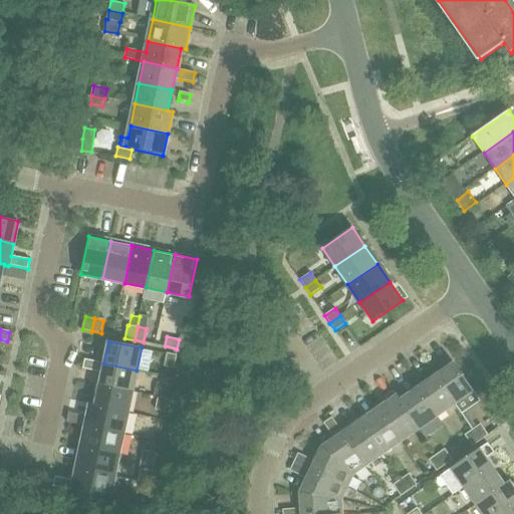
[(168,354),(165,365),(174,367),(177,356),(168,354)]
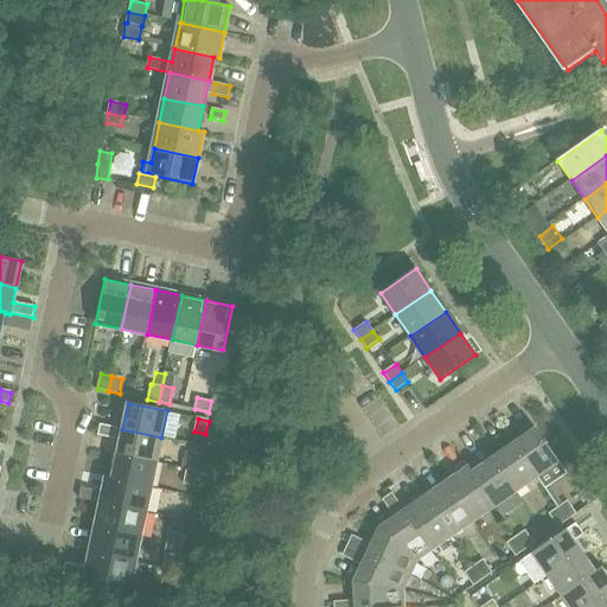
[(161,438),(122,429),(100,425),(98,435),(120,440),(117,454),(157,462),(161,438)]
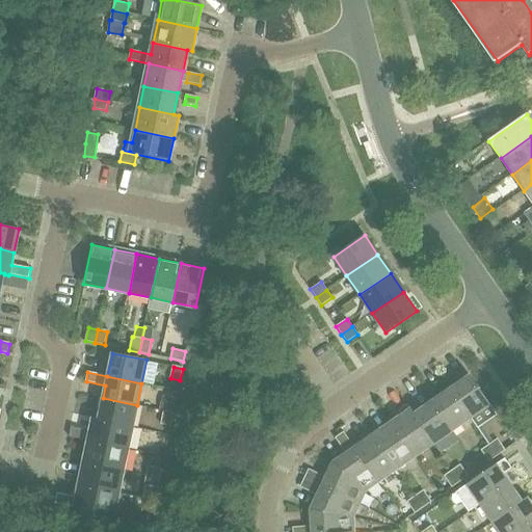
[(450,389),(470,417),(489,403),(470,375),(450,389)]
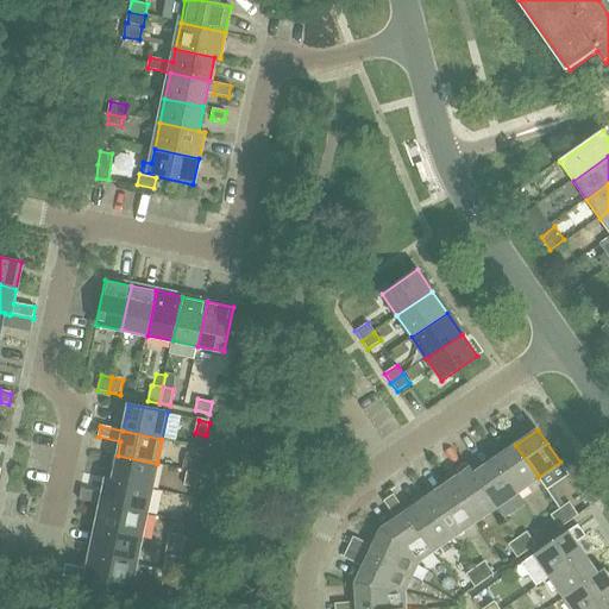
[(516,493),(538,477),(515,445),(495,459),(516,493)]
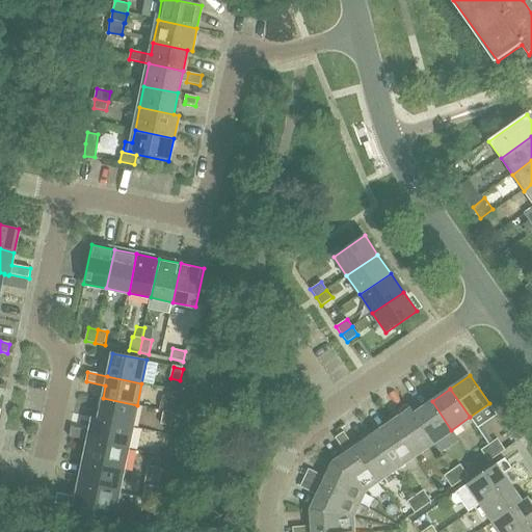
[(162,396),(160,408),(174,410),(176,398),(162,396)]
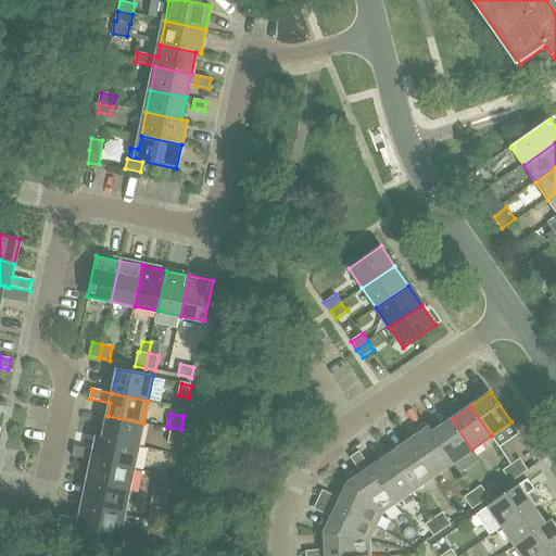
[(108,416),(103,438),(138,445),(143,424),(108,416)]
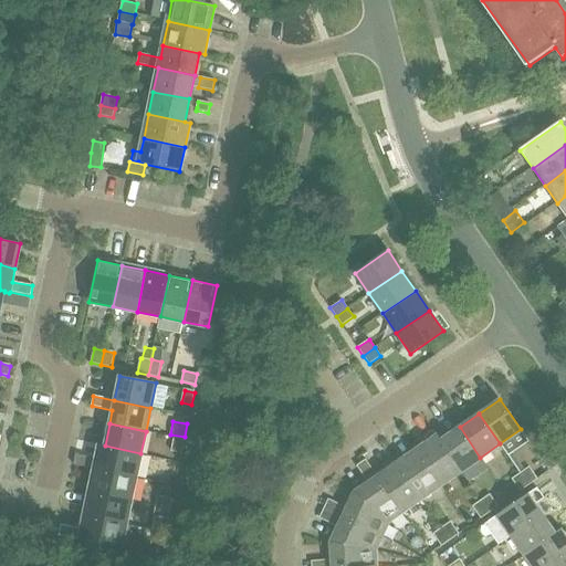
[(480,458),(460,427),(441,440),(440,441),(460,471),(480,458)]
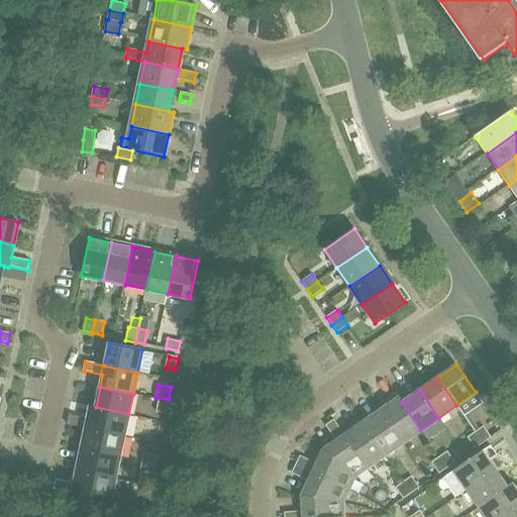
[(402,442),(420,430),(402,403),(403,402),(400,398),(399,399),(396,394),(388,399),(391,404),(381,411),(402,442)]
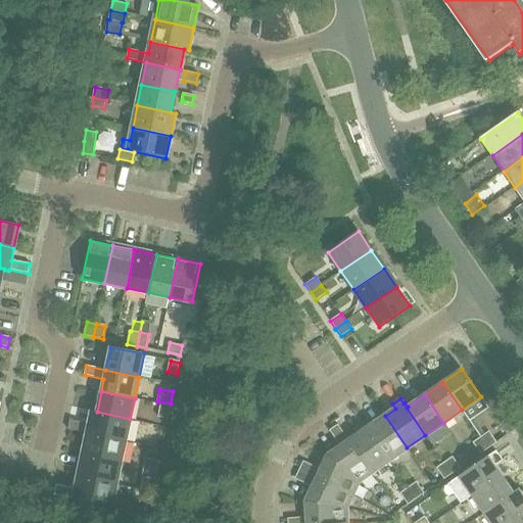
[(161,403),(158,417),(168,418),(170,405),(161,403)]
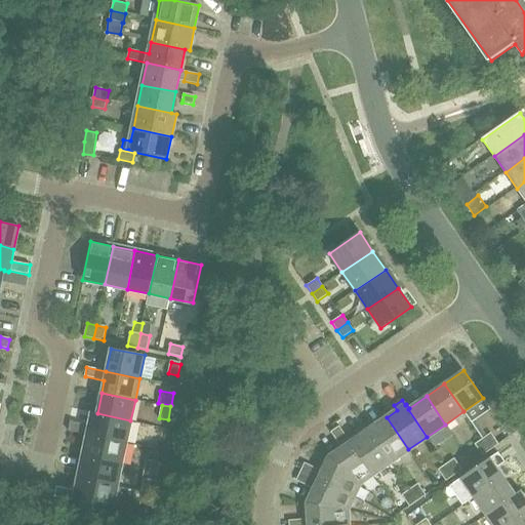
[(92,412),(87,435),(126,443),(130,420),(97,413),(92,412)]
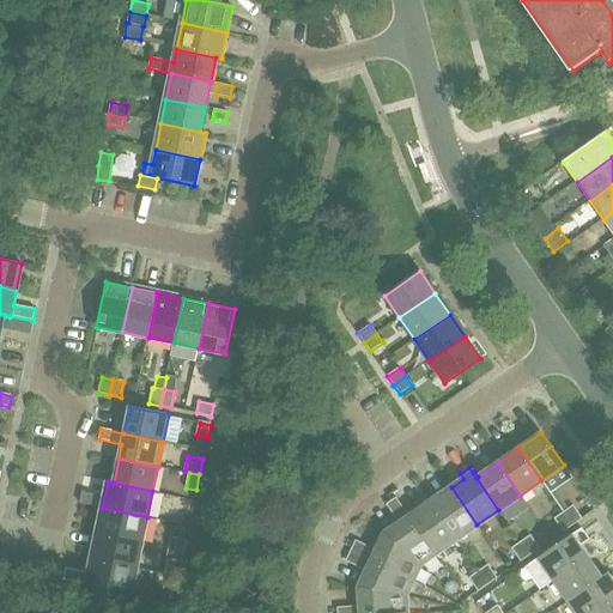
[(455,540),(477,525),(451,487),(431,502),(455,540)]
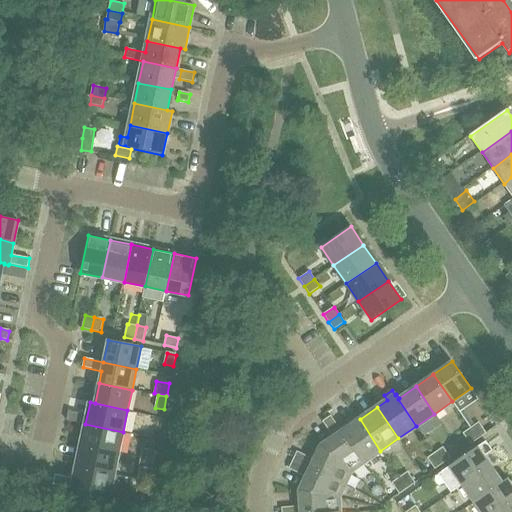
[(68,411),(66,420),(79,423),(81,413),(68,411)]
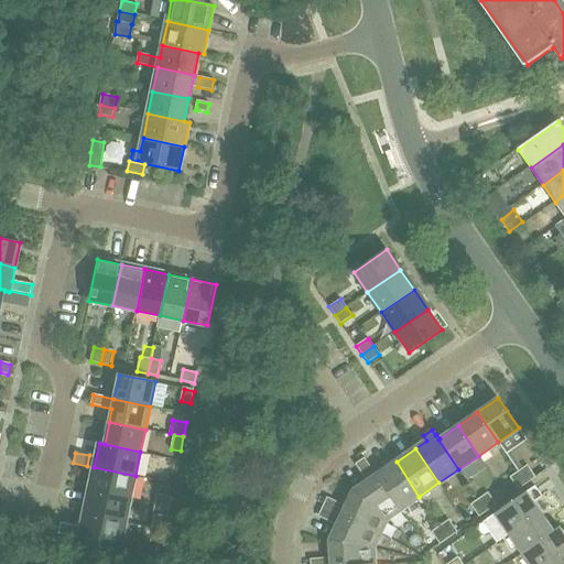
[(387,519),(398,511),(376,476),(365,458),(355,464),(368,481),(354,491),(387,519)]
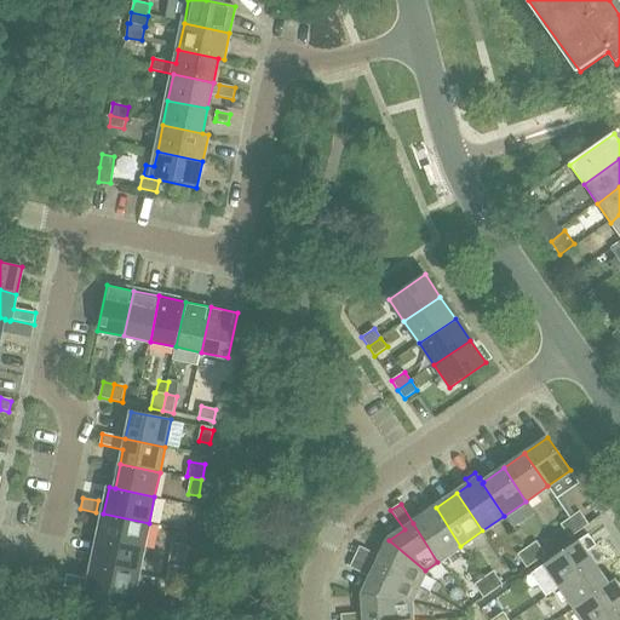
[(413,523),(437,562),(460,546),(436,507),(413,523)]
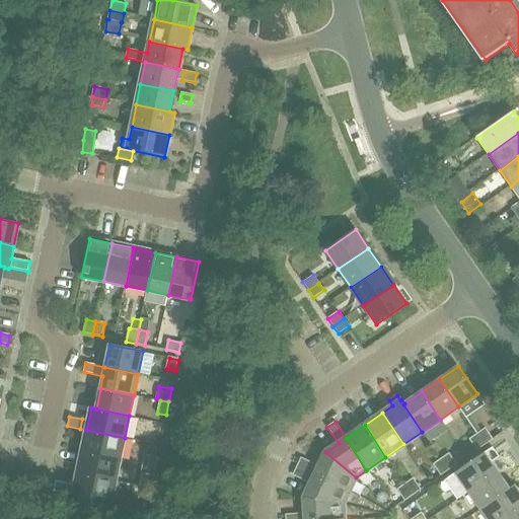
[(480,426),(474,430),(483,443),(490,438),(480,426)]
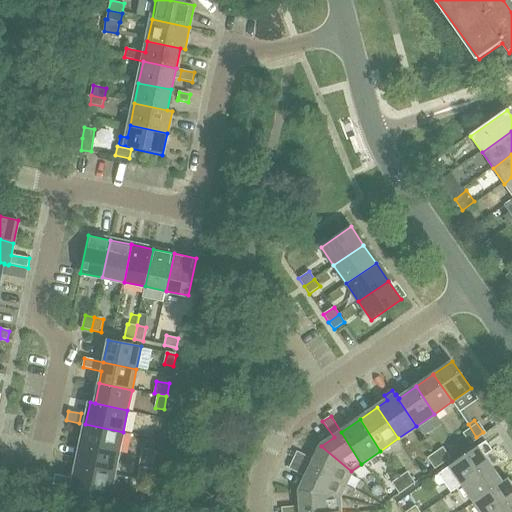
[(85,424),(81,445),(118,453),(123,432),(85,424)]
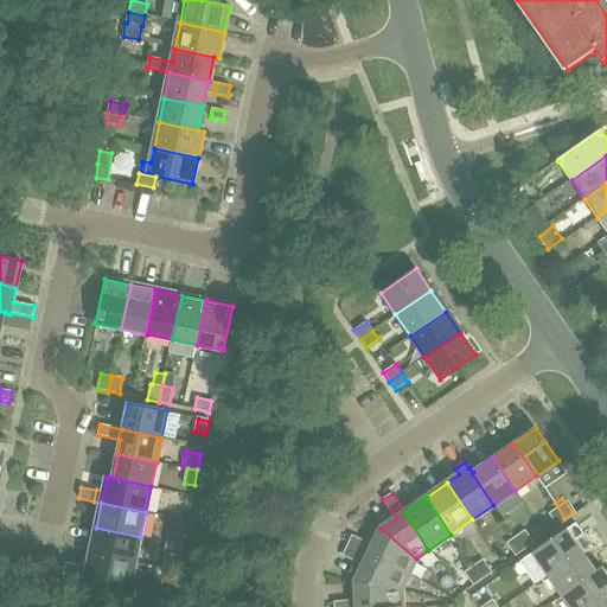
[(557,523),(564,518),(555,503),(548,509),(557,523)]
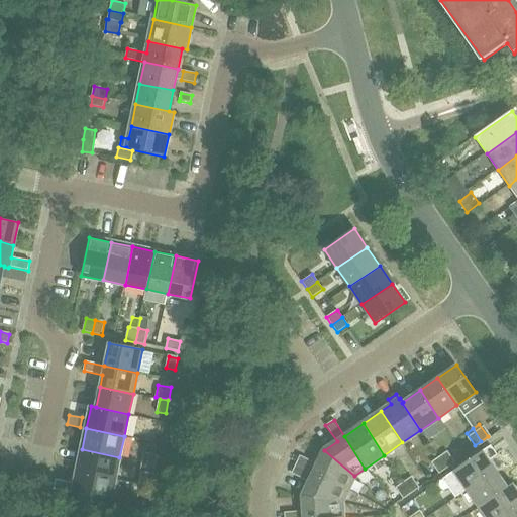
[(82,449),(78,471),(115,479),(119,457),(82,449)]
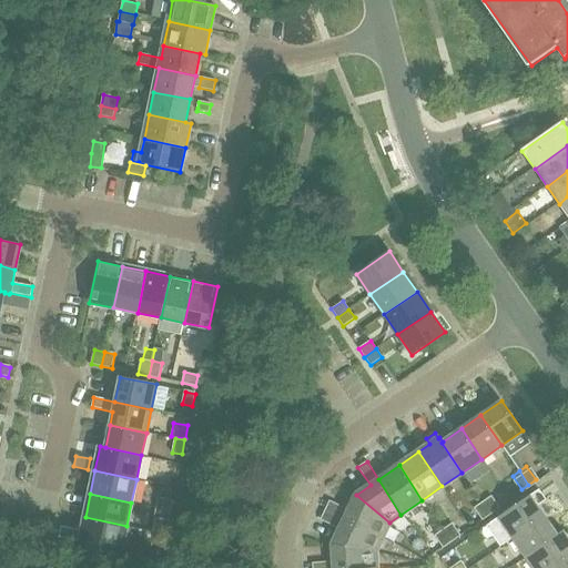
[(330,500),(325,510),(383,538),(389,523),(356,495),(348,510),(330,500)]
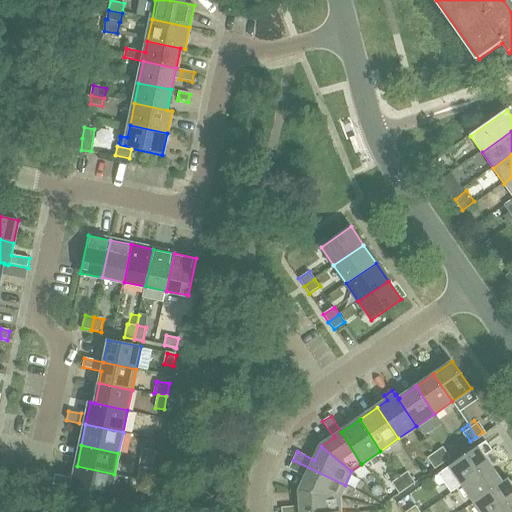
[(435,452),(442,463),(451,458),(444,447),(435,452)]
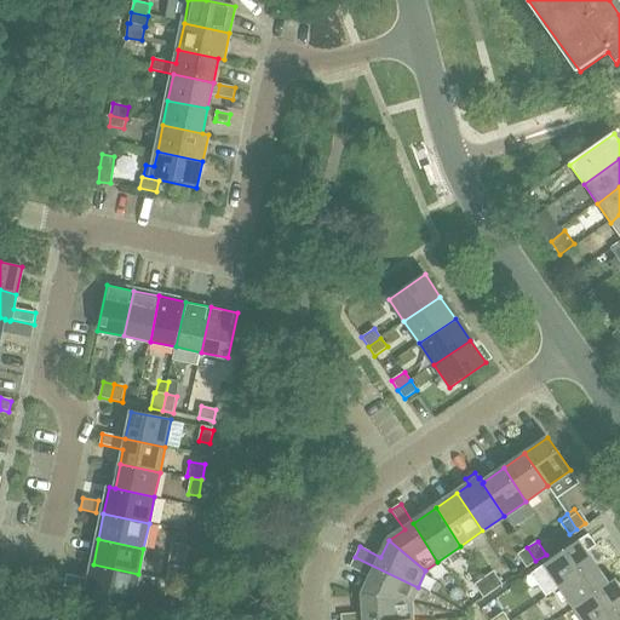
[(578,541),(534,572),(550,593),(561,586),(593,563),(578,541)]
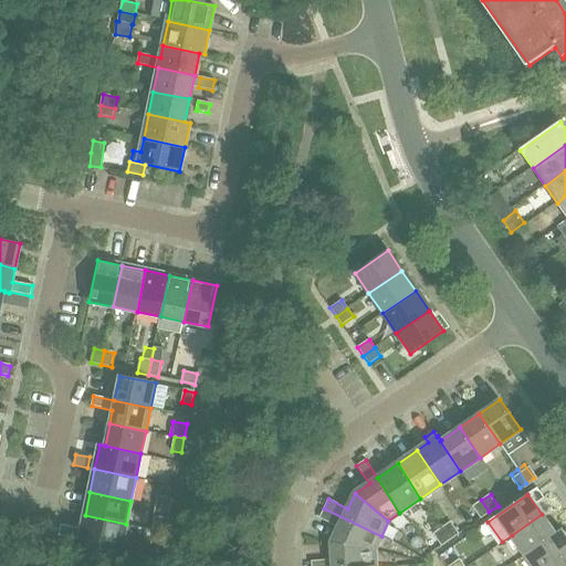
[(157,495),(156,506),(169,509),(171,499),(157,495)]
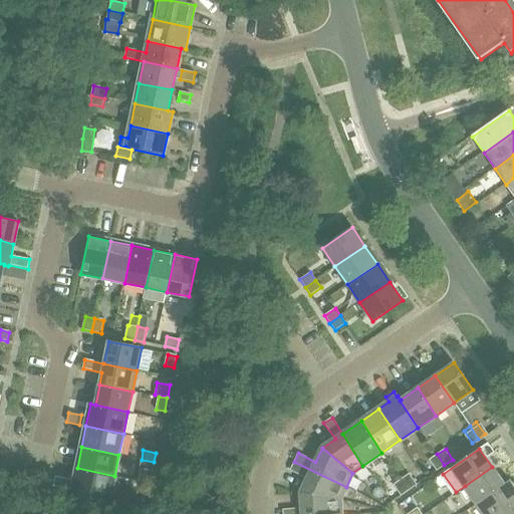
[(437,470),(444,465),(437,454),(430,459),(437,470)]
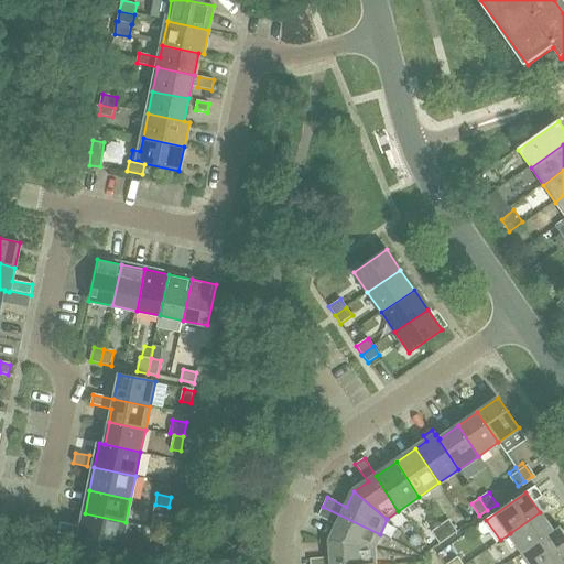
[(169,507),(155,505),(153,514),(167,517),(169,507)]
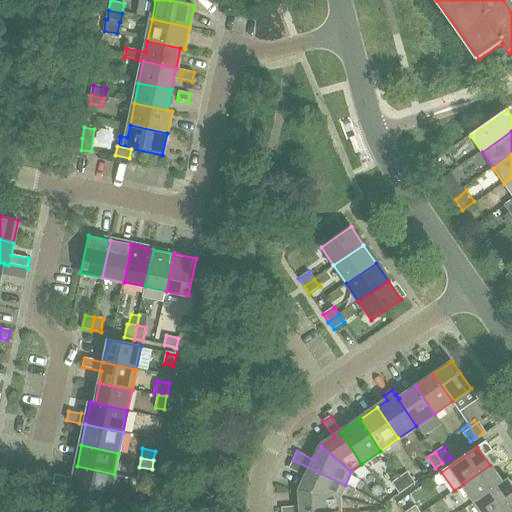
[(339,498),(345,485),(293,460),(289,469),(306,477),(300,491),(339,498)]
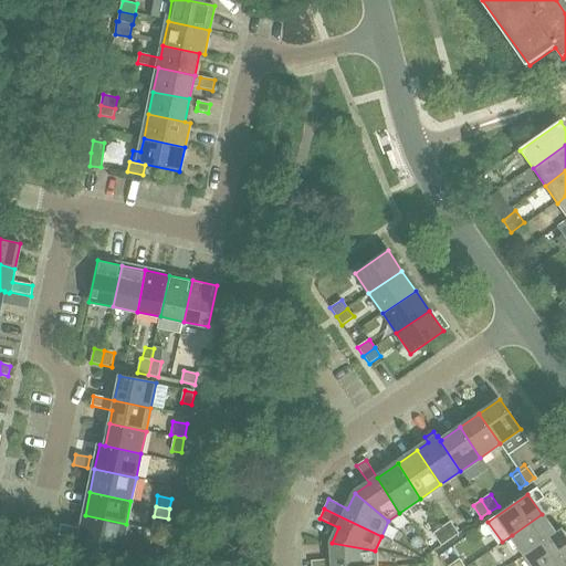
[(512,535),(525,555),(555,533),(542,514),(512,535)]
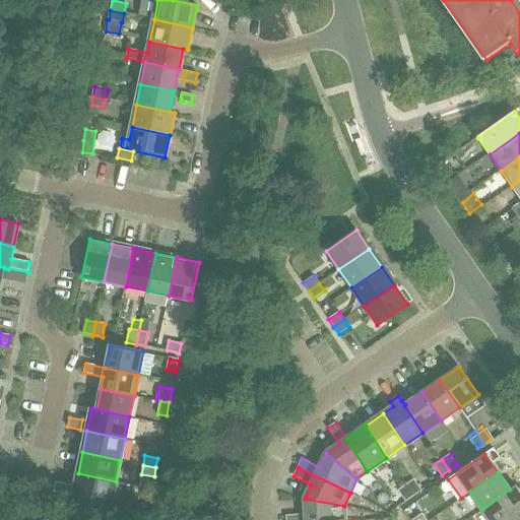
[(111,504),(116,481),(78,473),(75,486),(56,482),(54,492),(73,496),(111,504)]
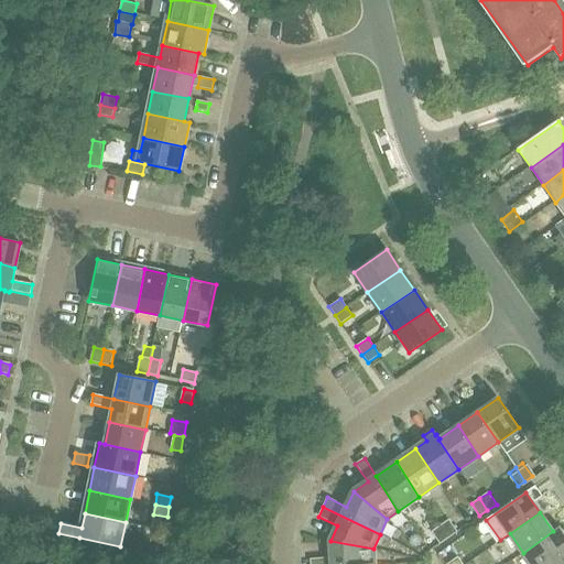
[(441,525),(448,538),(457,532),(449,520),(441,525)]
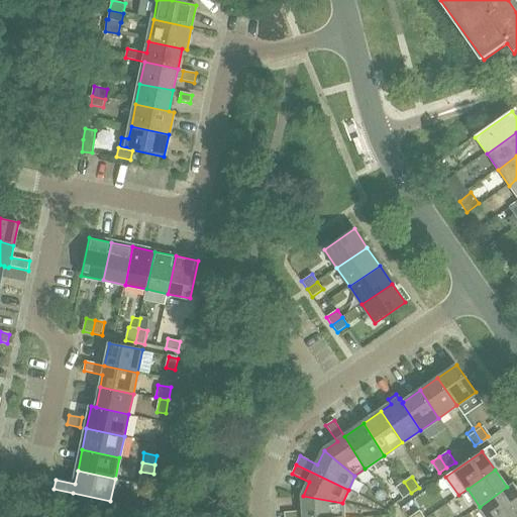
[(411,493),(404,482),(396,487),(403,498),(411,493)]
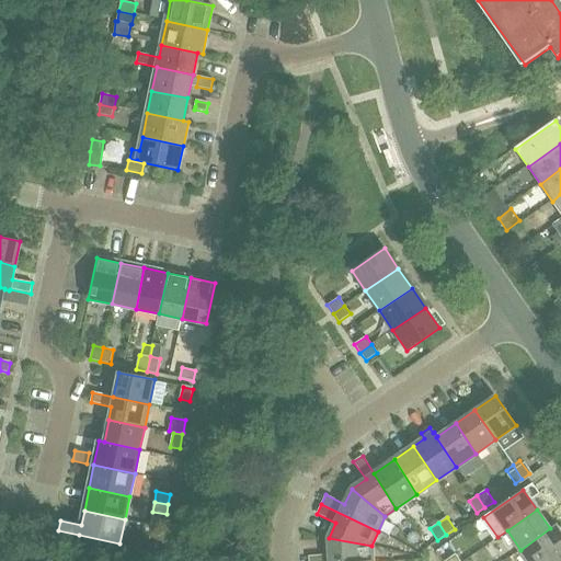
[(560,535),(554,525),(550,528),(521,550),(528,560),(546,560),(560,550),(560,535)]
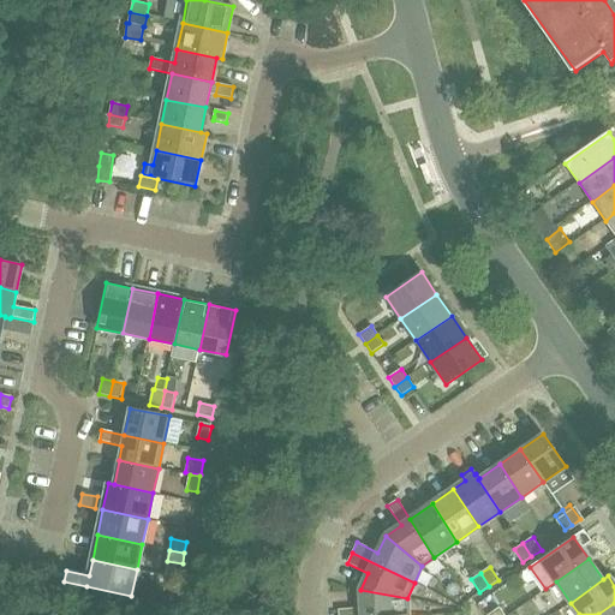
[(407,614),(407,598),(360,590),(362,608),(339,610),(339,614),(407,614)]
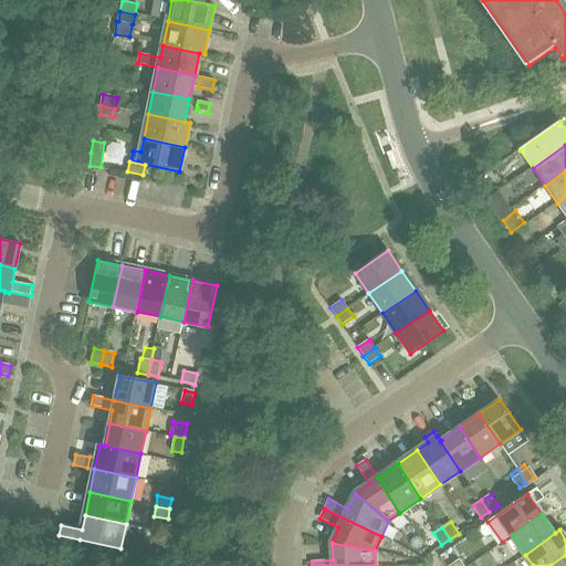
[(154,546),(150,558),(165,562),(167,549),(154,546)]
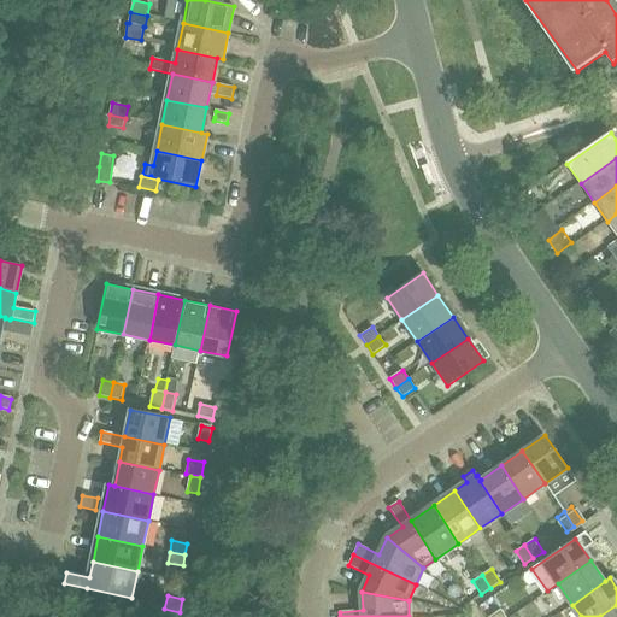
[(616,616),(616,605),(600,616),(616,616)]
